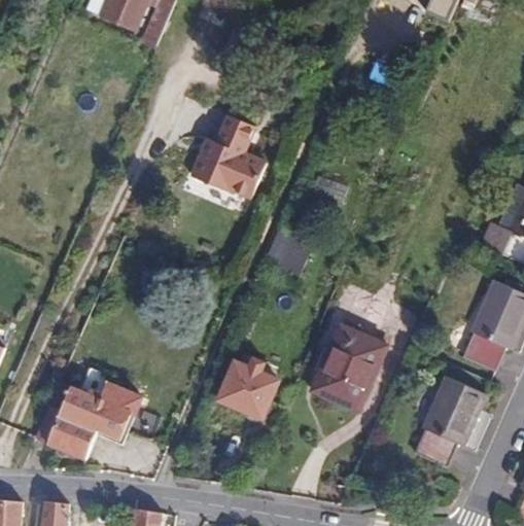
[(153,49),(160,36),(175,0),(105,0),(99,14),(135,30),(145,4),(154,7),(138,42),(153,49)]
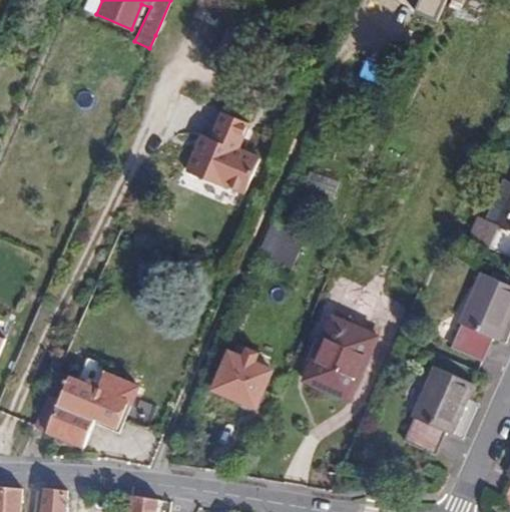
[(440,11),(445,0),(423,0),(422,3),(440,11)]
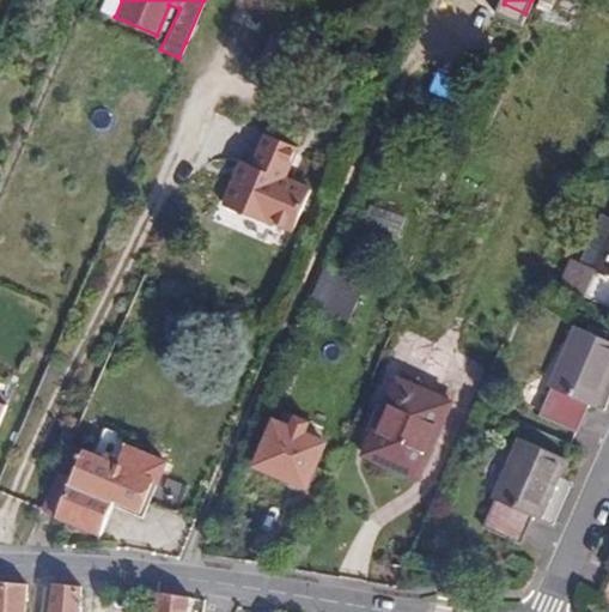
[(537,0),(534,7),(546,13),(552,0),(537,0)]
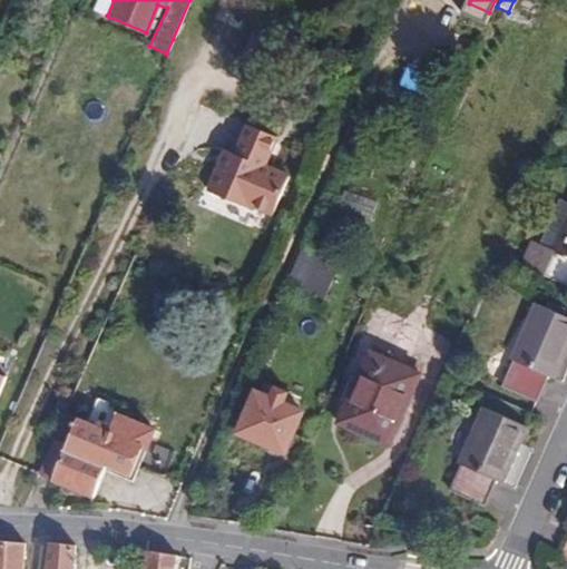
[(438,78),(407,64),(398,85),(430,98),(438,78)]
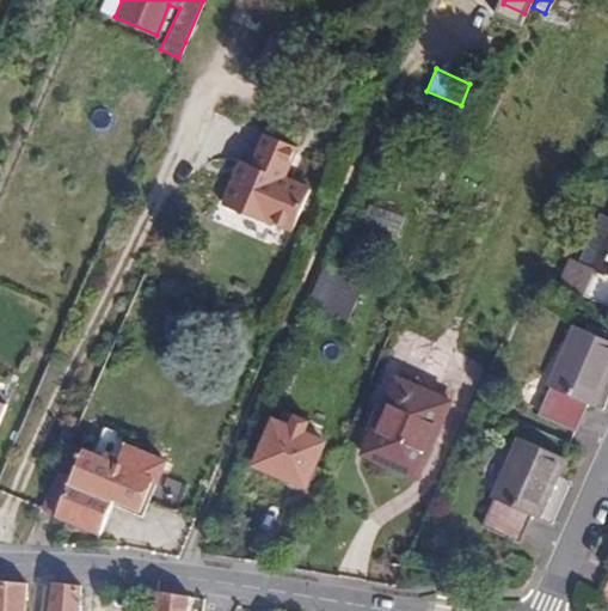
[(233,181),(232,181),(231,182),(229,183),(219,211),(259,227),(260,224),(287,234),(305,194),(278,183),(292,152),(260,139),(247,171),(243,181),(241,179),(240,179),(238,179),(237,179),(234,179),(233,181)]
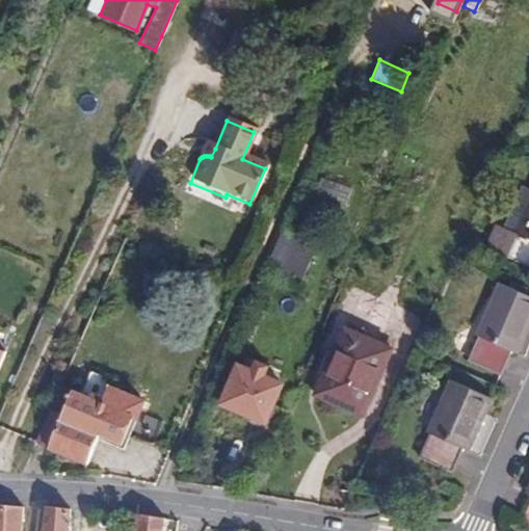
[(206,144),(202,157),(203,157),(204,156),(206,156),(207,156),(209,156),(210,156),(211,157),(215,149),(206,144)]
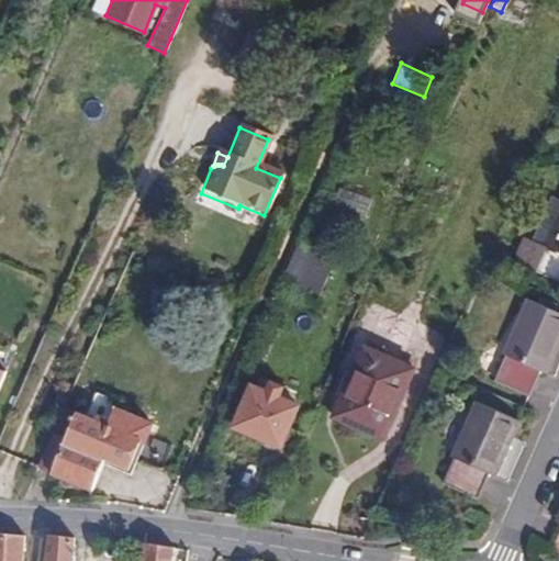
[(370,199),(337,188),(332,204),(365,215),(370,199)]
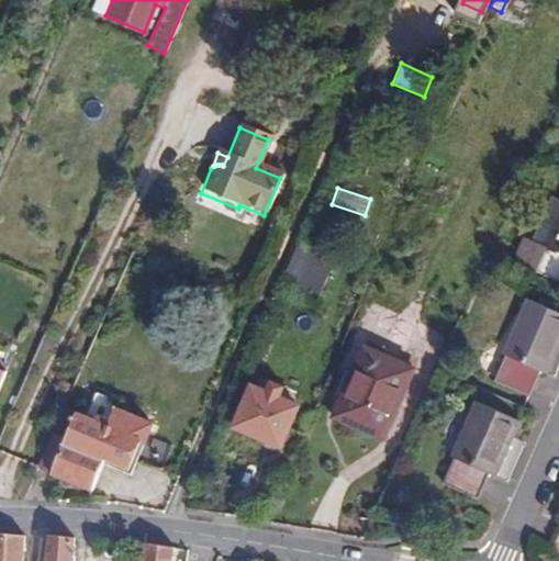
[(558,199),(549,194),(529,239),(541,245),(558,204),(558,199)]
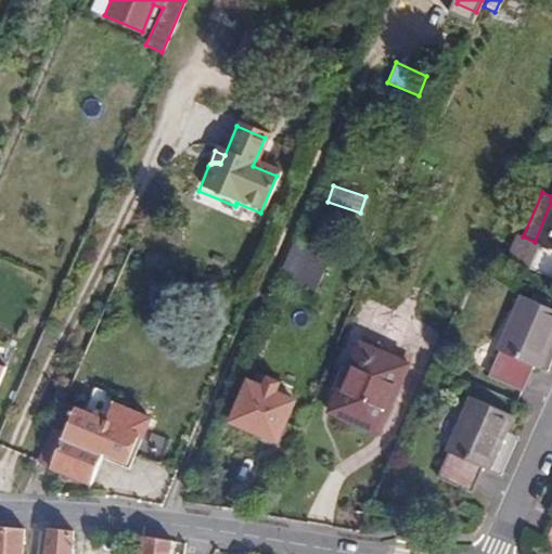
[(551,202),(535,242),(523,236),(514,232),(503,257),(551,278),(551,202)]
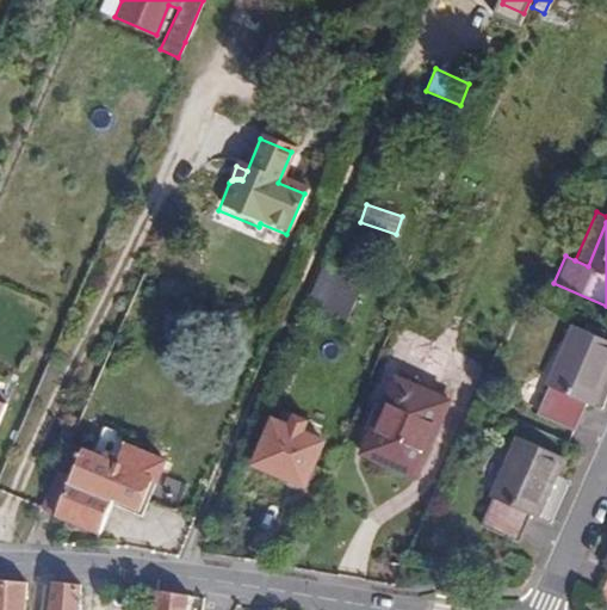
[(303,308),(321,266),(320,265),(302,308),(303,308)]
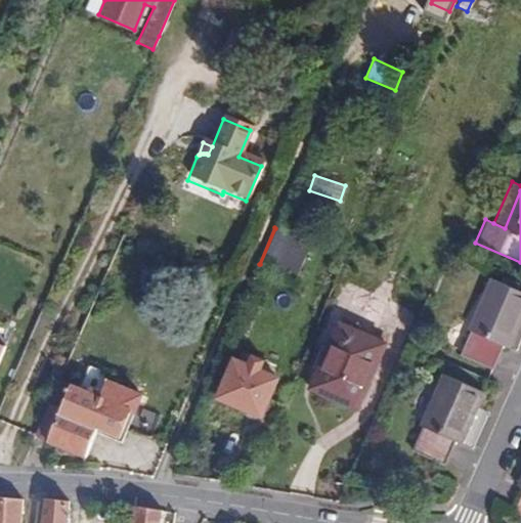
[(309,243),(275,228),(260,264),(295,278),(309,243)]
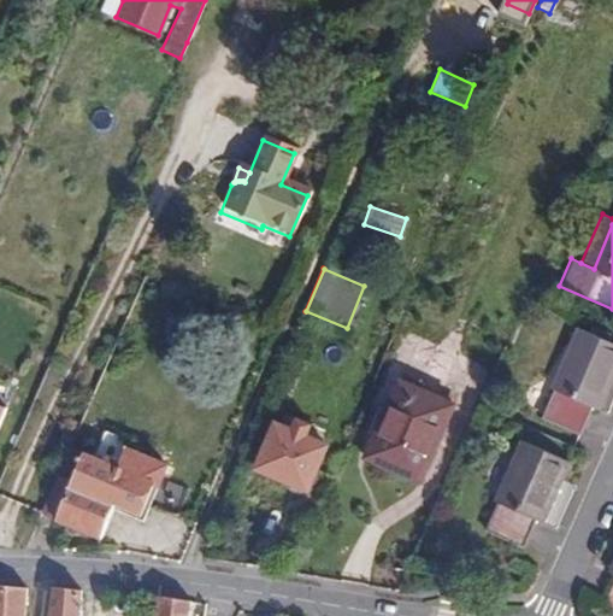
[(587,332),(607,340),(611,333),(590,324),(587,332)]
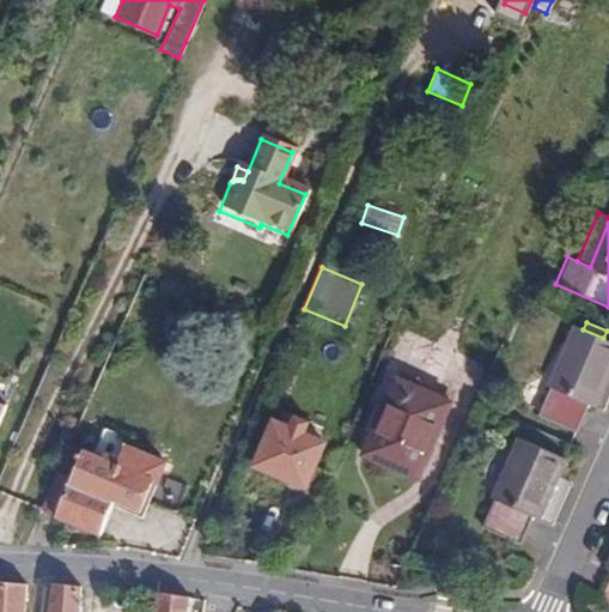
[(583,329),(572,326),(546,386),(549,388),(537,414),(574,431),(586,404),(595,407),(608,374),(608,340),(603,338),(583,329)]
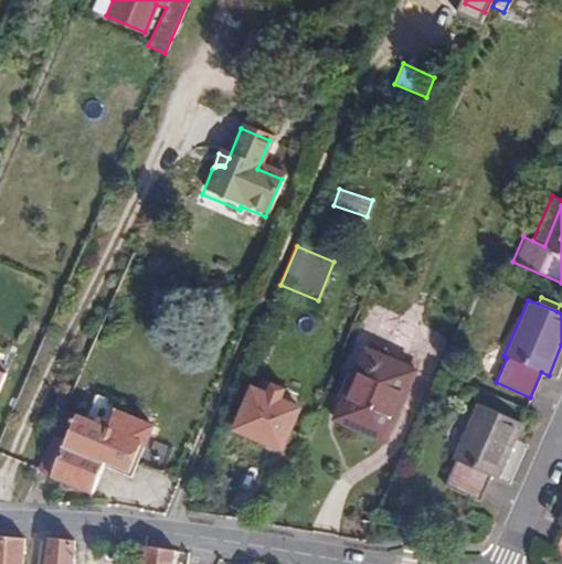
[(419,369),(362,344),(329,419),(385,445),(419,369)]
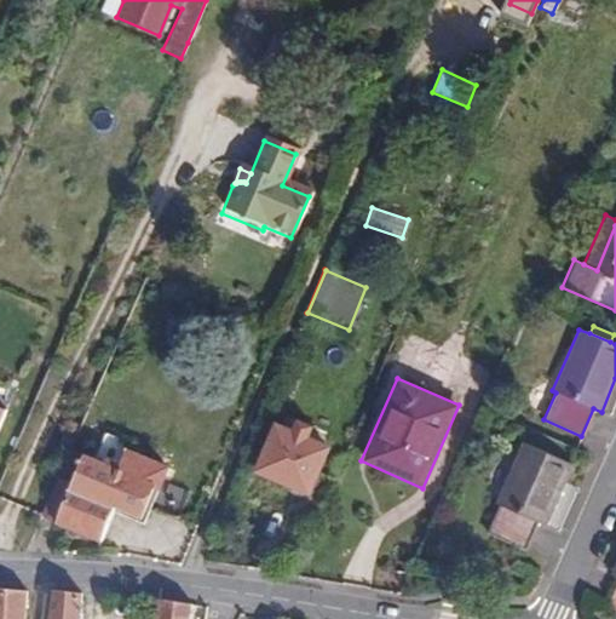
[(330,445),(274,420),(252,471),(309,497),(330,445)]
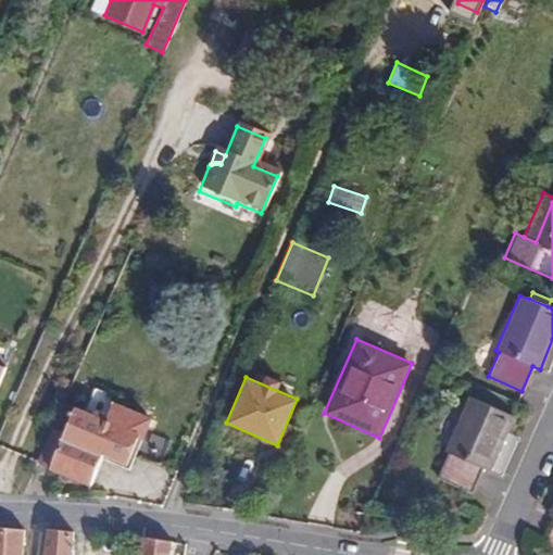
[(63,431),(50,426),(36,463),(89,484),(101,456),(122,465),(128,450),(141,419),(142,416),(114,404),(117,396),(93,386),(83,411),(74,407),(63,431)]
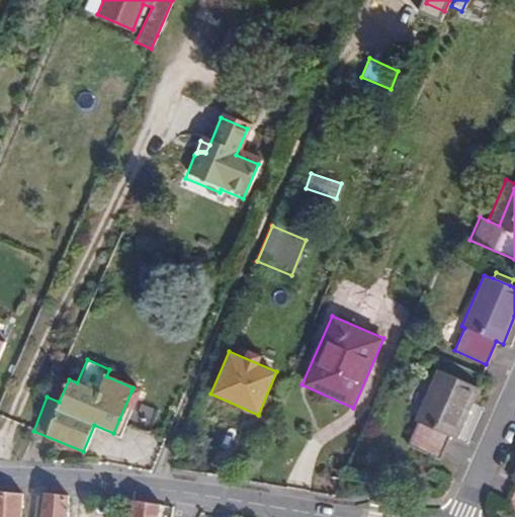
[(479,388),(436,368),(414,420),(417,422),(407,445),(438,459),(448,436),(454,438),(479,388)]
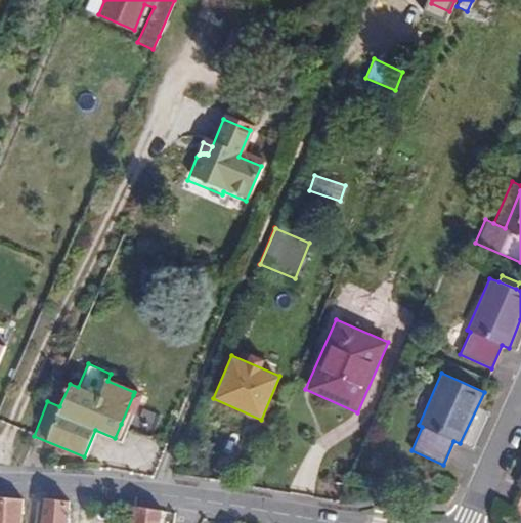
[(133,395),(121,424),(145,434),(158,405),(133,395)]
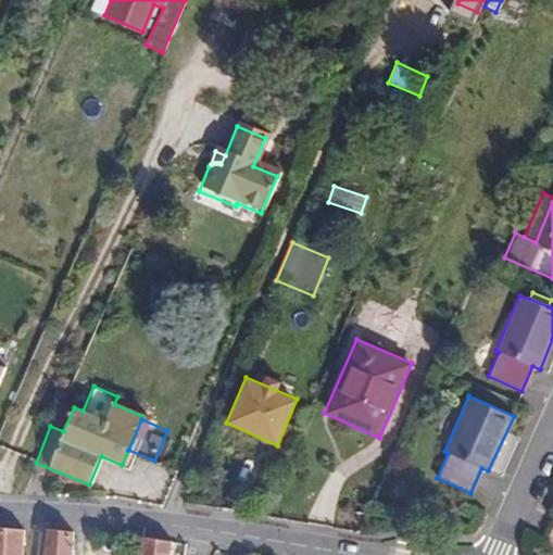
[(19,554),(21,529),(0,527),(0,554),(19,554)]
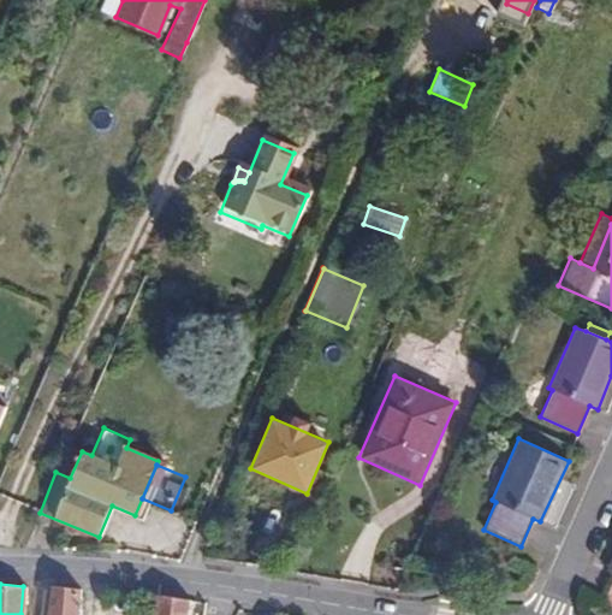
[(77,614),(79,589),(51,586),(47,614),(77,614)]
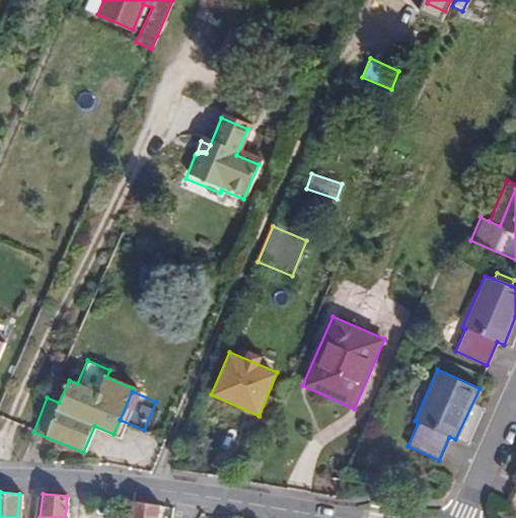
[(129,517),(156,517),(158,505),(132,501),(129,517)]
